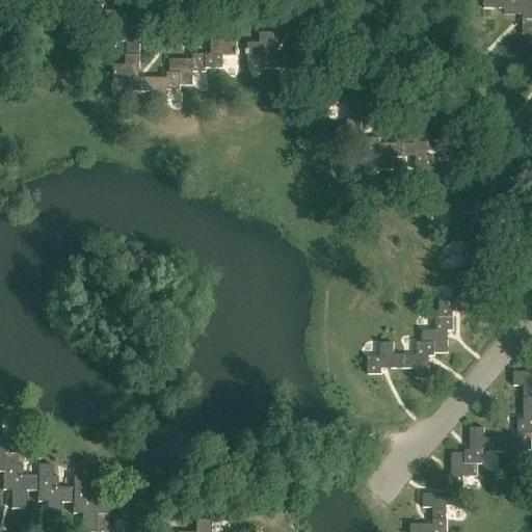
[(531,0),(477,0),(483,1),(483,9),(503,11),(503,17),(522,18),(531,18),(531,0)]
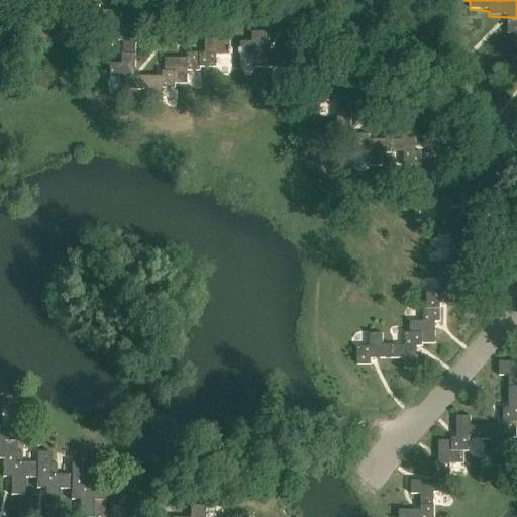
[(82,20),(86,20),(86,24),(99,24),(99,25),(121,25),(121,13),(100,12),(100,7),(82,7),(82,20)]
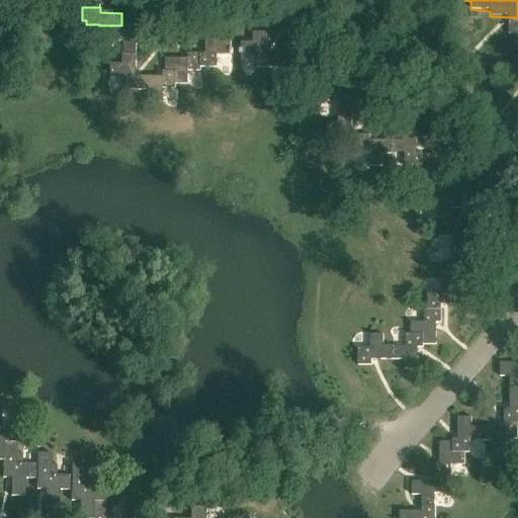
[(517,17),(508,17),(507,35),(513,36),(513,45),(517,45),(517,17)]
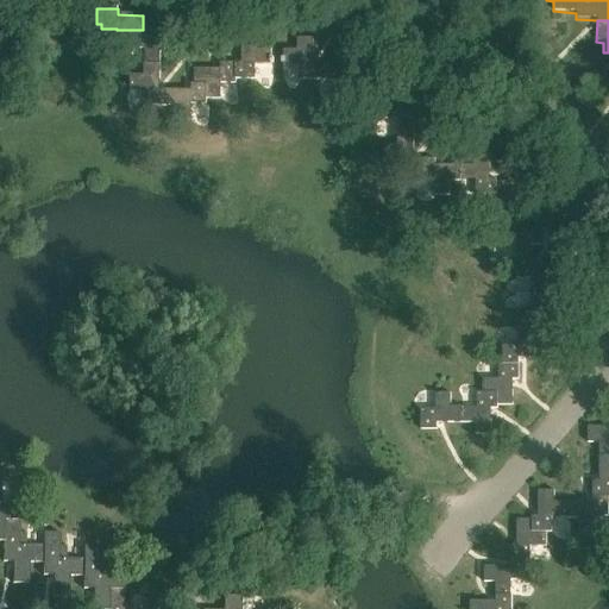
[(146,30),(143,30),(117,30),(117,44),(131,44),(131,50),(145,50),(145,52),(161,52),(173,52),(173,37),(146,36),(146,30)]
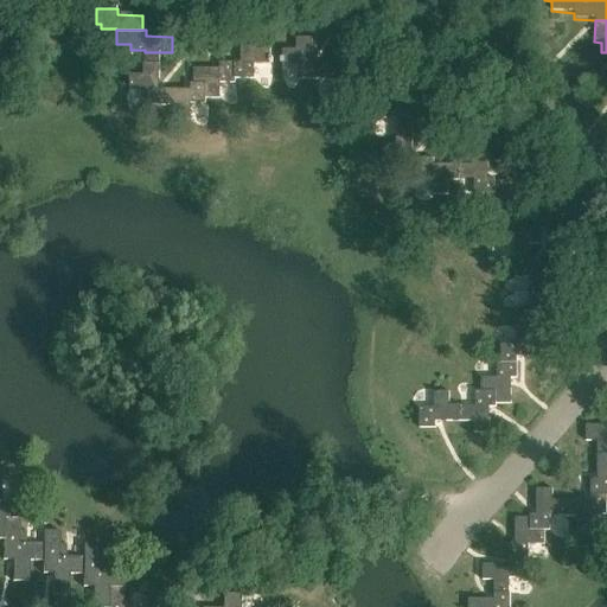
[(241,80),(255,80),(255,64),(270,64),(270,62),(273,62),(273,57),(270,57),(270,49),(257,50),(257,39),(241,39),(241,63),(241,80)]
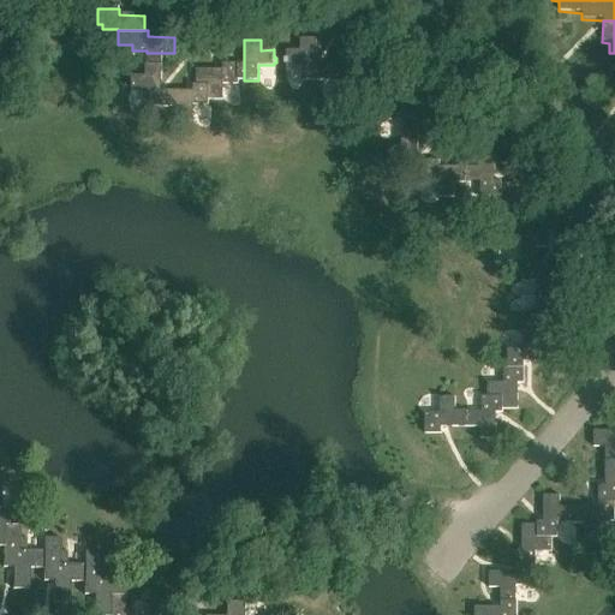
[(317,83),(317,66),(317,40),(302,41),(302,53),(288,54),(288,63),(286,63),(286,66),(288,66),(288,69),(303,69),(304,83),(317,83)]
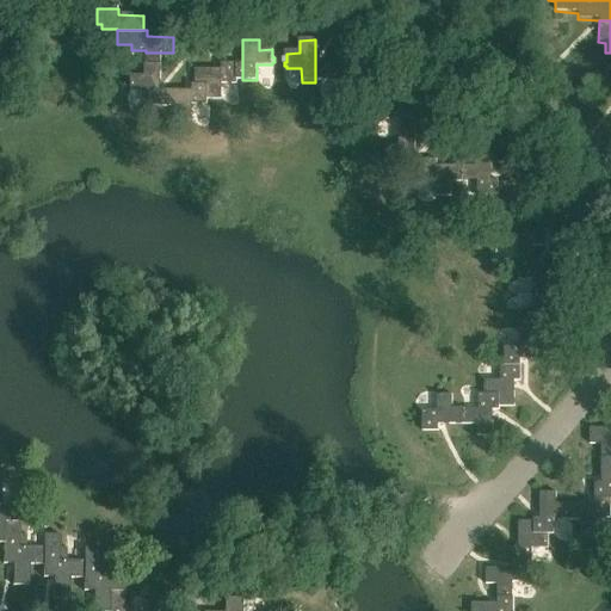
[(146,53),(146,65),(146,76),(131,76),(131,92),(147,92),(147,106),(161,106),(161,91),(161,53),(146,53)]
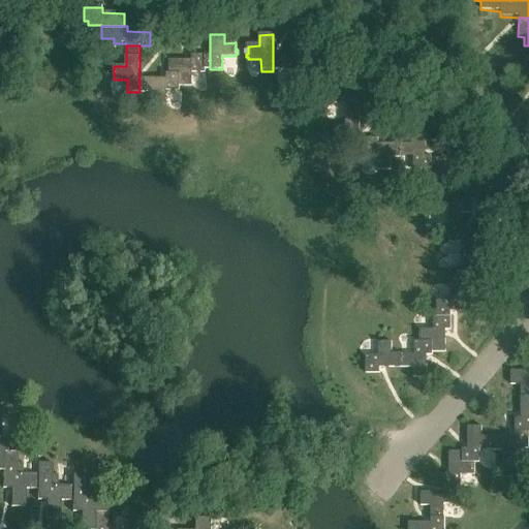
[(273,57),(273,71),(278,71),(278,70),(290,70),(290,84),(303,83),(303,69),(303,47),(288,47),(288,57),(273,57)]
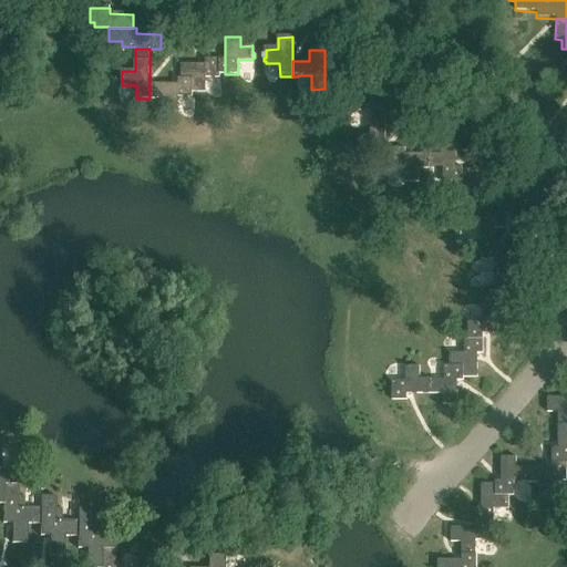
[(225,59),(220,60),(205,59),(205,65),(182,64),(182,79),(178,79),(178,84),(193,84),(193,92),(206,92),(206,78),(220,78),(220,74),(225,74),(225,59)]
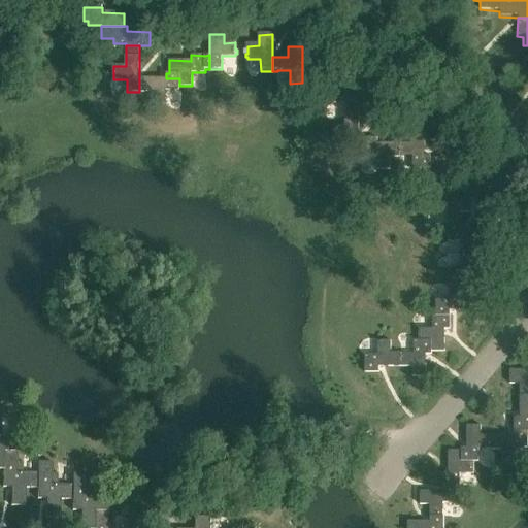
[(302,69),(302,83),(306,83),(306,87),(320,87),(320,88),(342,88),(342,74),(321,74),(321,69),(302,69)]
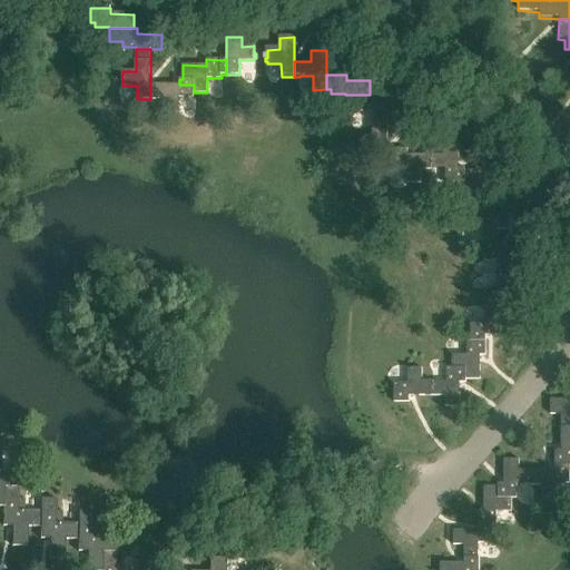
[(174,112),(174,115),(178,115),(178,112),(180,112),(180,98),(194,98),(194,92),(194,85),(179,85),(150,85),(150,99),(166,100),(166,112),(174,112)]
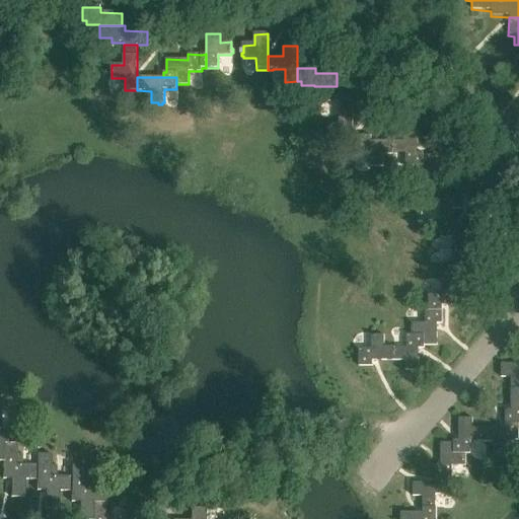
[(314,86),(314,98),(325,98),(325,103),(339,103),(339,105),(351,105),(361,105),(361,91),(340,91),(340,86),(337,86),(314,86)]
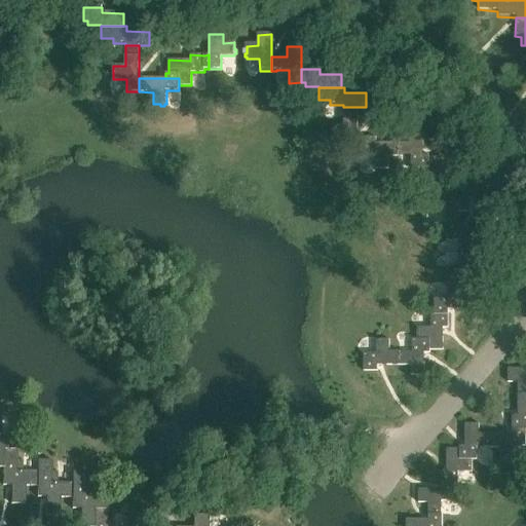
[(343,107),(343,117),(342,117),(342,127),(331,127),(331,141),(344,141),(344,154),(357,153),(357,140),(355,107),(343,107)]
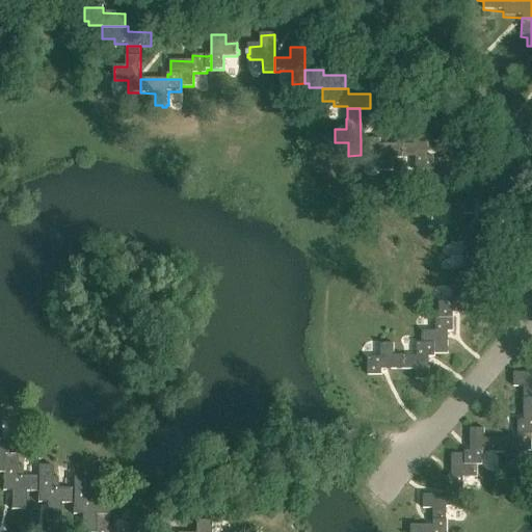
[(439,299),(439,316),(453,316),(452,311),(475,310),(475,296),(464,296),(464,280),(486,280),(486,265),(477,266),(477,243),(486,242),(486,229),(464,230),(464,213),(475,213),(474,198),(452,200),(452,181),(447,181),(447,159),(433,159),(433,156),(428,156),(428,134),(415,134),(415,144),(402,144),(402,157),(416,157),(416,170),(421,169),(421,182),(434,182),(434,195),(439,195),(439,212),(451,211),(451,224),(450,224),(450,242),(463,241),(463,268),(451,268),(451,286),(451,298),(439,299)]
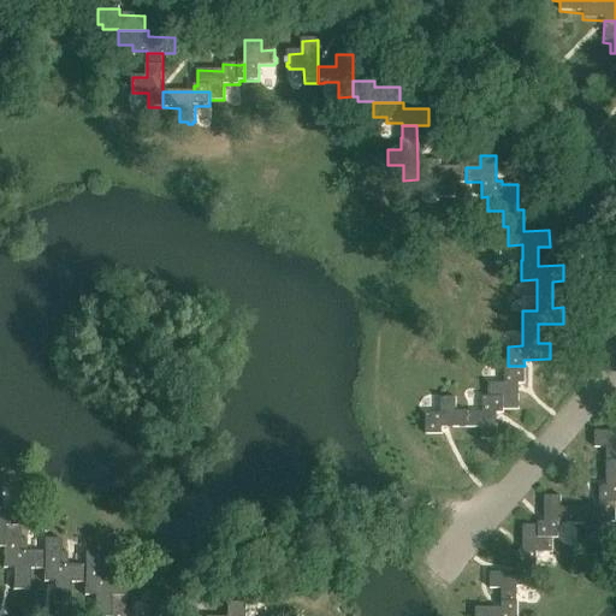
[(418,164),(418,179),(438,179),(439,196),(440,196),(440,197),(445,197),(445,196),(454,196),(454,182),(466,182),(466,167),(466,165),(439,166),(439,159),(424,159),(424,164),(418,164)]
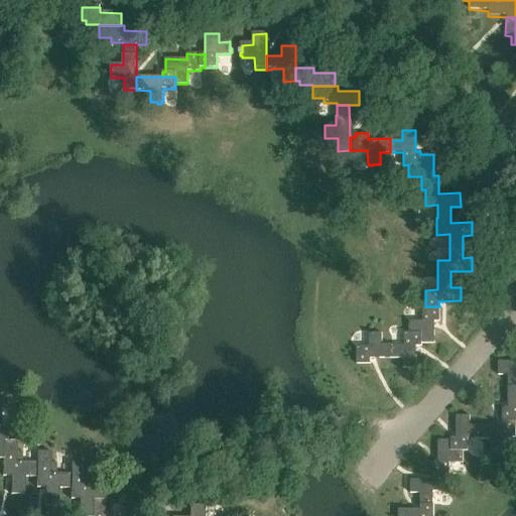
[(425,306),(421,306),(422,319),(408,319),(408,332),(415,332),(416,346),(421,345),(421,343),(433,342),(433,319),(439,319),(439,306),(425,306)]
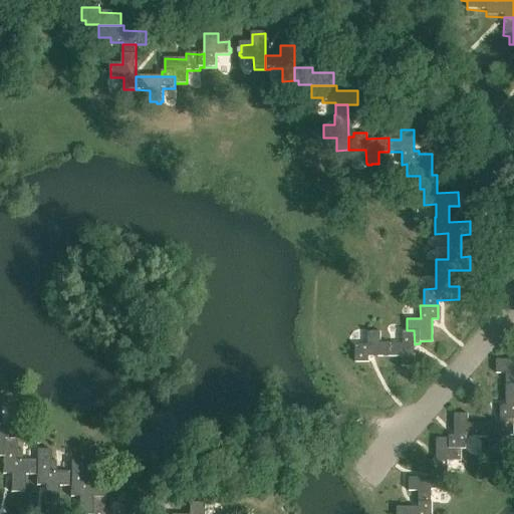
[(391,344),(391,356),(401,356),(401,366),(414,365),(415,344),(414,330),(407,330),(403,330),(403,343),(391,344)]
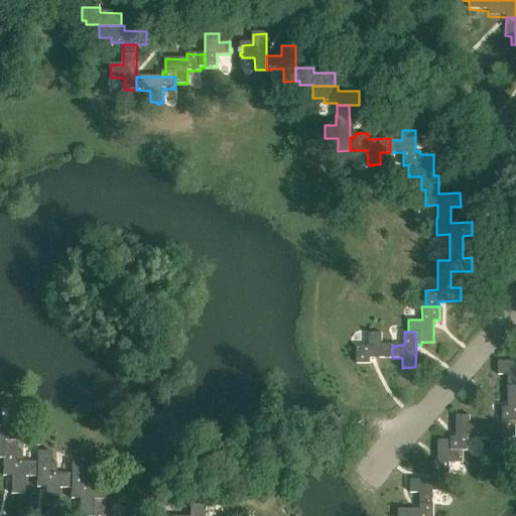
[(392,358),(392,346),(392,345),(382,345),(382,334),(369,334),(369,347),(357,348),(357,365),(370,365),(370,359),(392,358)]
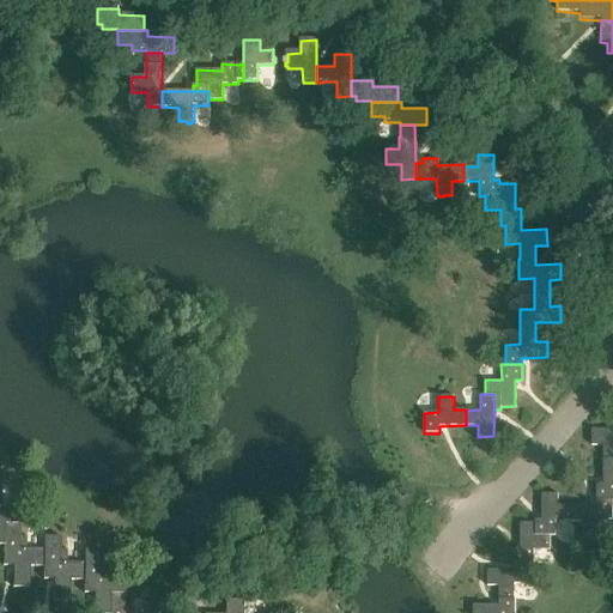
[(612,437),(595,439),(595,454),(588,455),(588,471),(594,471),(594,502),(557,504),(557,492),(540,493),(540,519),(534,519),(534,522),(520,523),(520,548),(514,548),(514,570),(489,571),(489,587),(501,587),(501,606),(475,606),(474,612),(516,612),(516,599),(515,599),(515,584),(530,583),(530,564),(534,564),(534,548),(550,548),(550,534),(554,534),(554,519),(569,519),(569,520),(581,519),(581,533),(596,532),(596,516),(611,515),(611,484),(612,483),(612,437)]
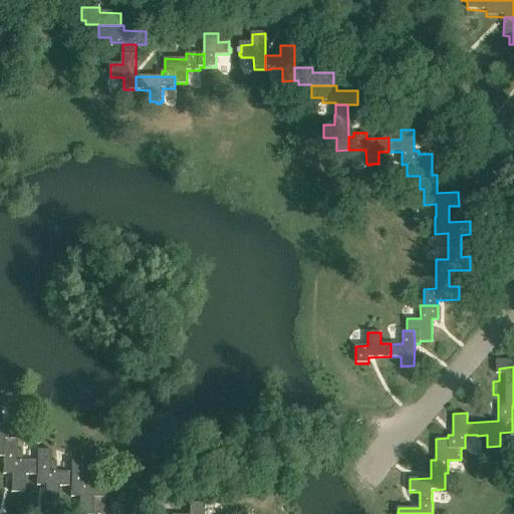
[(0,457),(3,458),(3,475),(11,475),(11,493),(24,493),(25,475),(36,476),(36,486),(45,486),(44,504),(58,504),(58,487),(70,487),(70,497),(78,498),(78,513),(109,513),(110,509),(104,509),(105,484),(89,483),(89,474),(84,474),(84,462),(71,462),(70,472),(55,472),(56,463),(50,463),(51,451),(37,451),(37,461),(22,461),(22,451),(17,451),(17,426),(1,426),(2,416),(0,416),(0,457)]
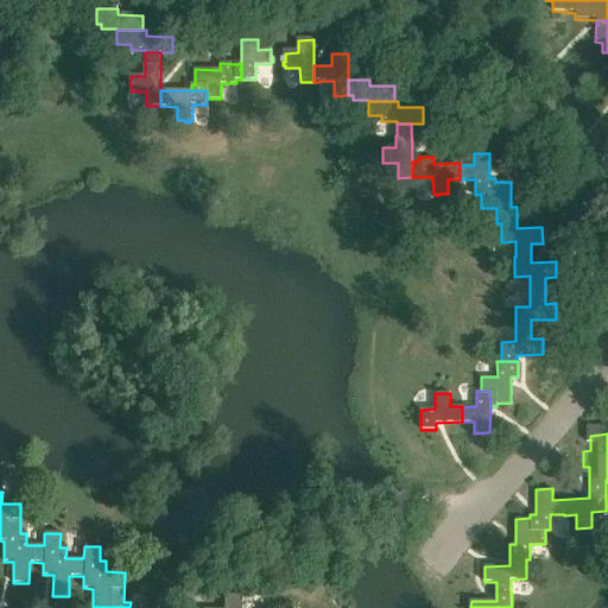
[(240,607),(241,596),(223,596),(223,607),(240,607)]
